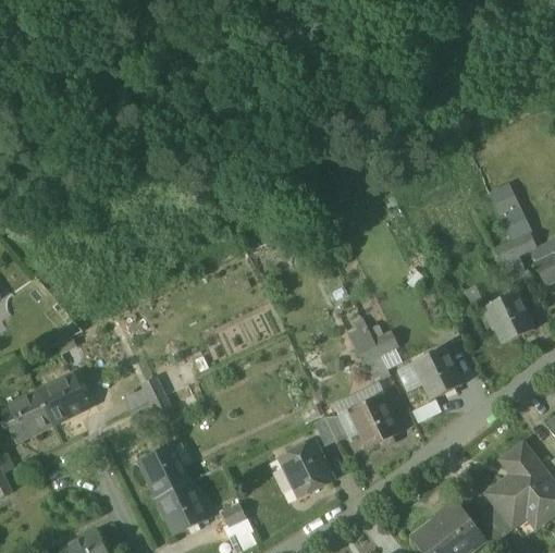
[(529,232),(510,241),(517,254),(535,245),(529,232)]
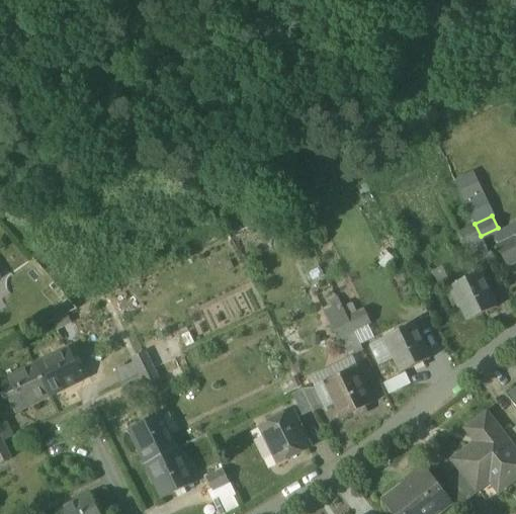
[(475,224),(458,232),(464,243),(481,236),(475,224)]
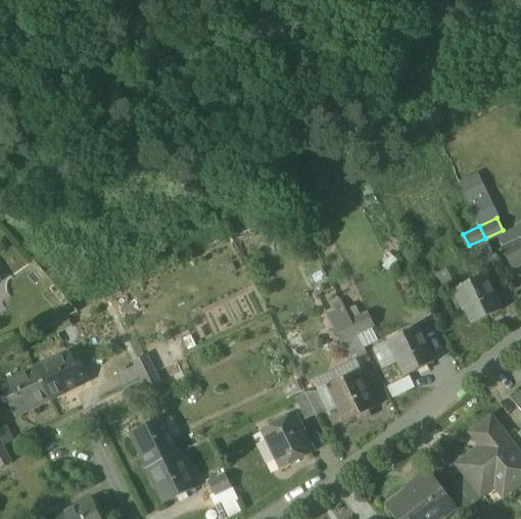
[(519,236),(502,244),(512,266),(520,262),(520,236),(520,237),(519,236)]
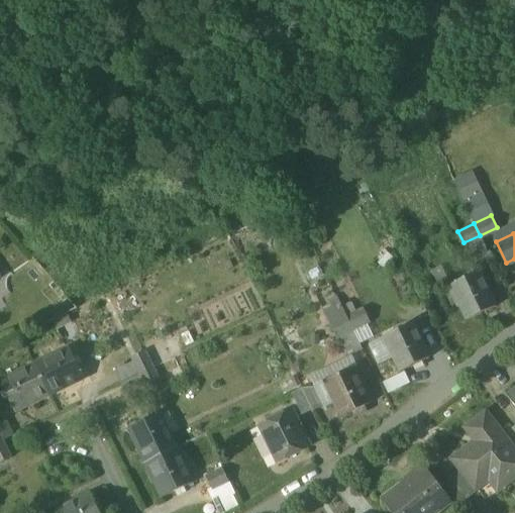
[(480,235),(464,242),(472,260),(488,252),(480,235)]
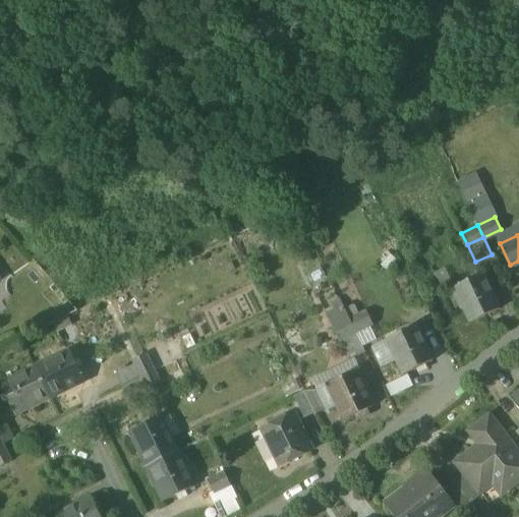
[(498,307),(481,273),(450,288),(459,307),(461,306),(468,322),(498,307)]
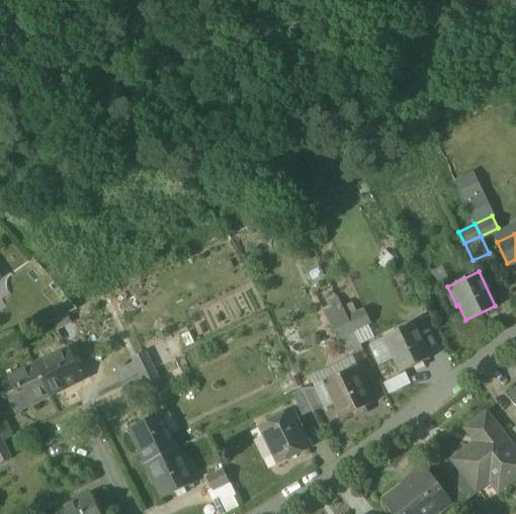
[(336,293),(325,298),(328,305),(321,309),(328,325),(330,324),(347,316),(336,293)]
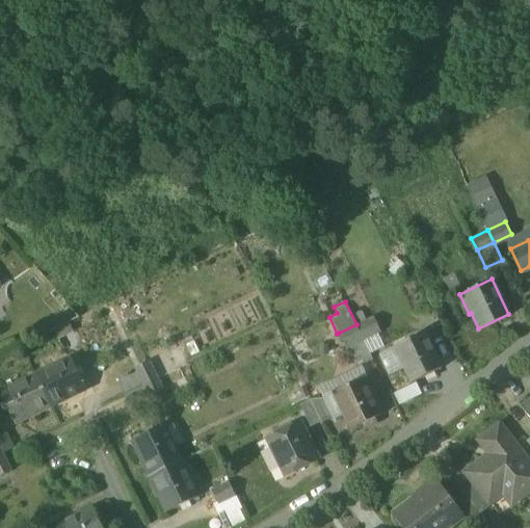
[(372,316),(356,324),(363,338),(379,330),(372,316)]
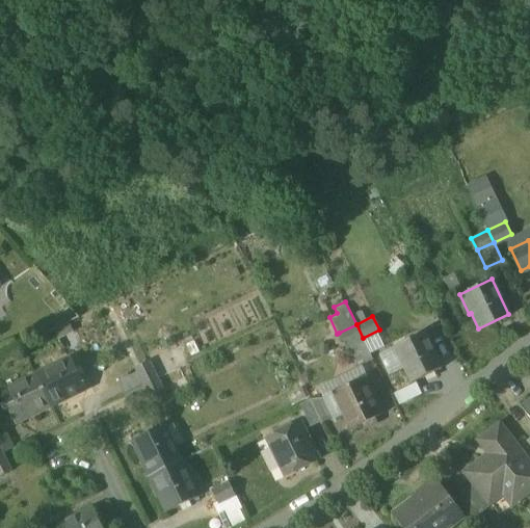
[(356,324),(339,333),(345,346),(348,344),(363,338),(356,324)]
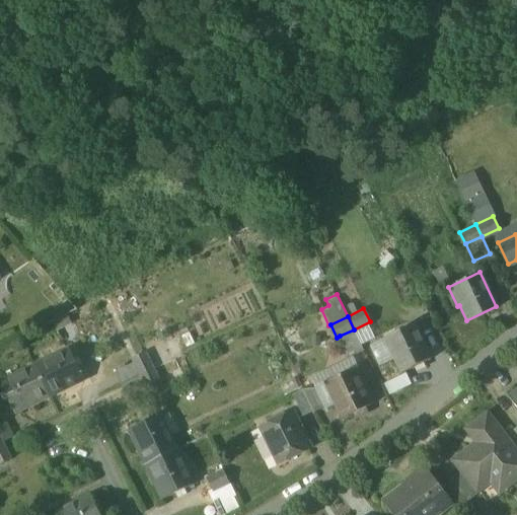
[(414,322),(383,338),(392,358),(394,357),(401,372),(431,358),(414,322)]
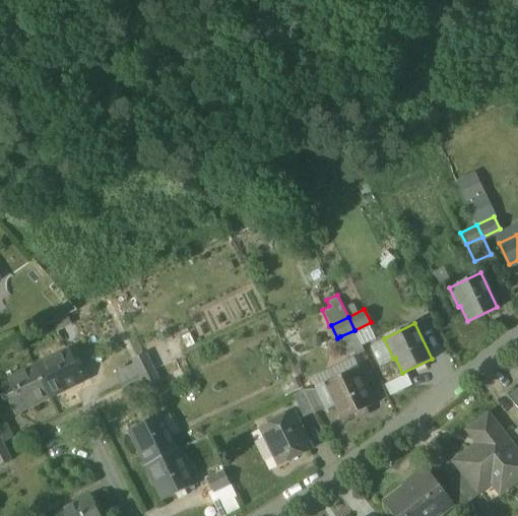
[(354,330),(340,336),(349,356),(364,349),(354,330)]
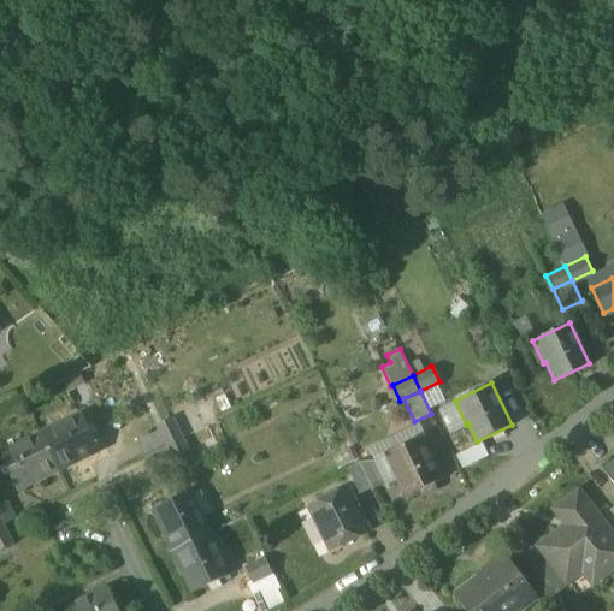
[(80,410),(41,429),(57,463),(72,456),(74,458),(98,446),(80,410)]
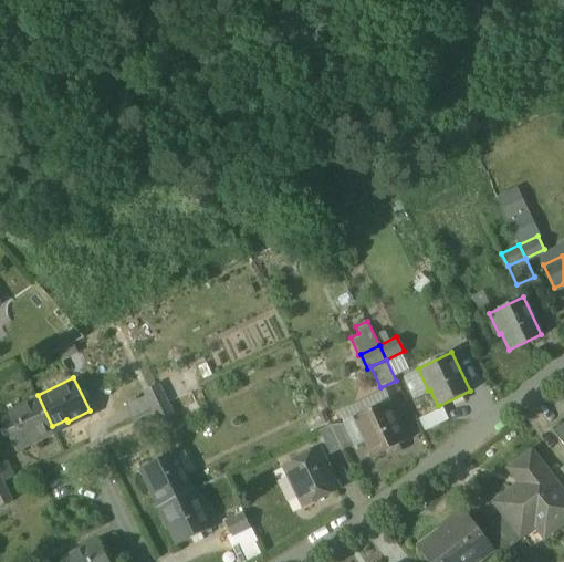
[(165,401),(157,383),(144,389),(145,394),(152,407),(165,401)]
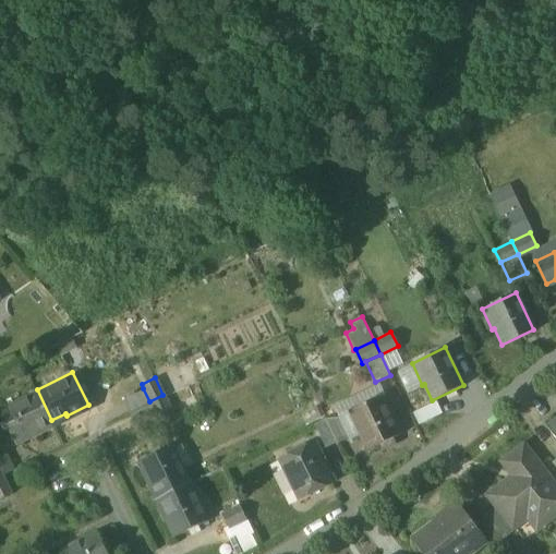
[(143,388),(122,398),(129,411),(149,401),(143,388)]
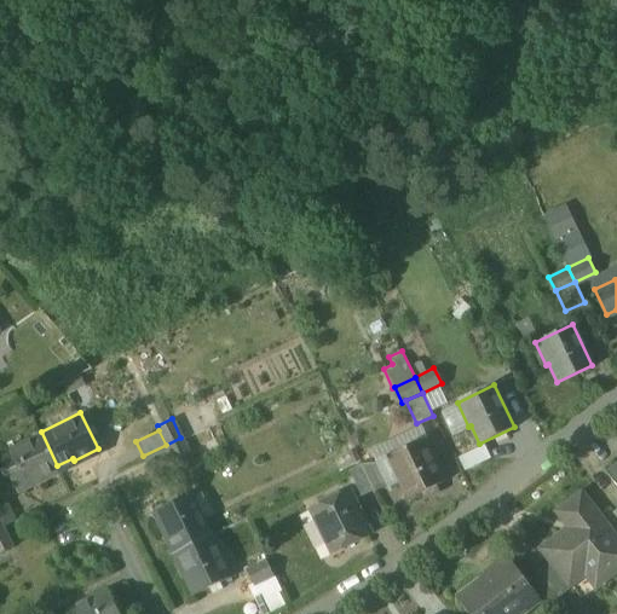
[(41,432),(0,451),(0,458),(16,490),(39,478),(39,475),(57,465),(41,432)]
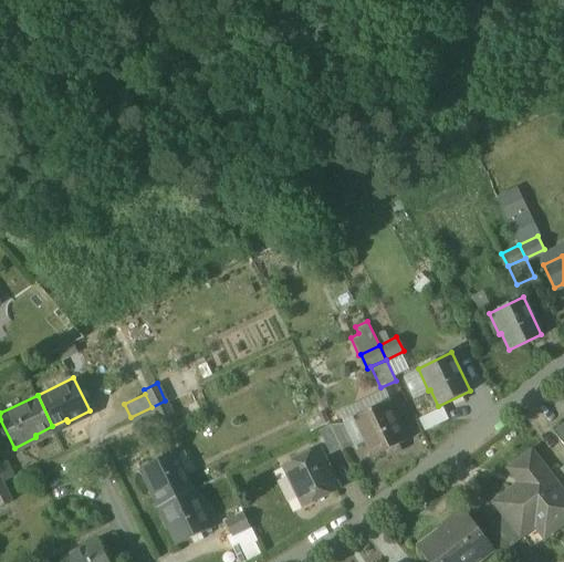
[(165,401),(152,407),(158,420),(160,425),(174,418),(165,401)]
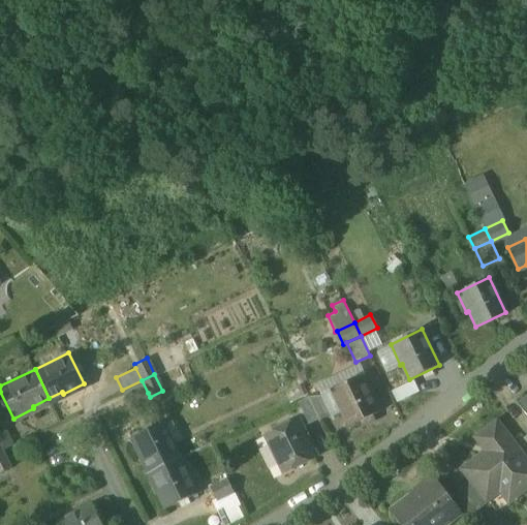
[(361,375),(331,390),(340,411),(342,410),(349,425),(378,411),(361,375)]
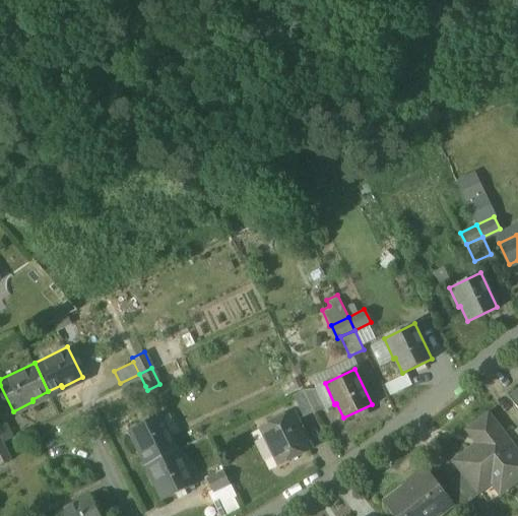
[(139,374),(120,383),(126,395),(145,386),(139,374)]
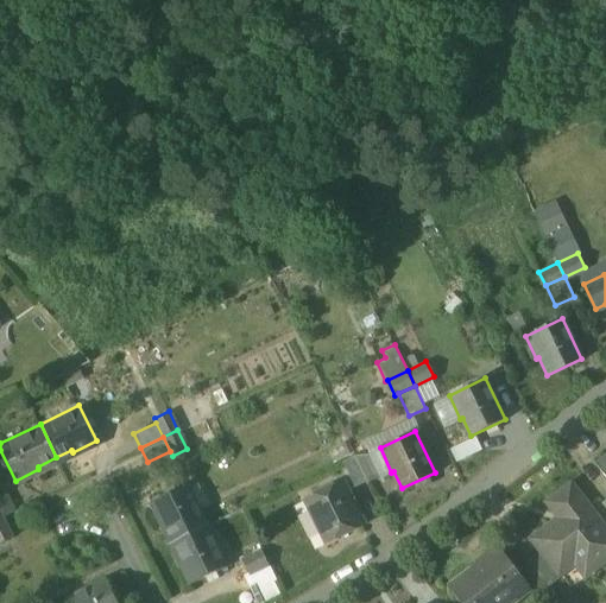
[(605,452),(594,462),(605,477),(605,452)]
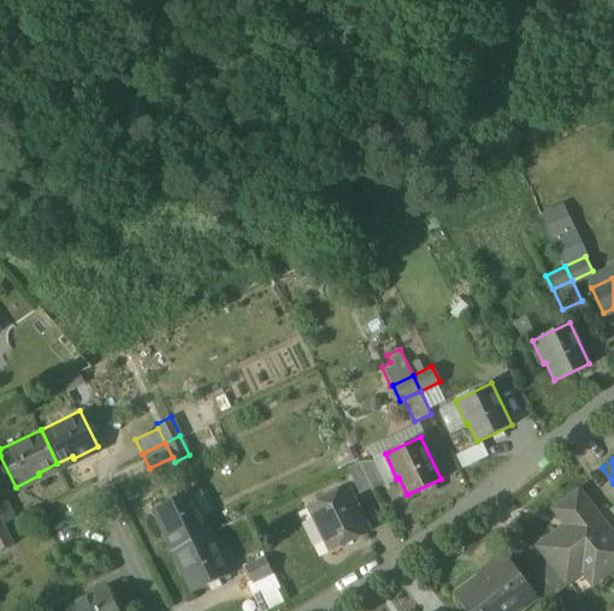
[(358,460),(344,466),(358,492),(370,486),(358,460)]
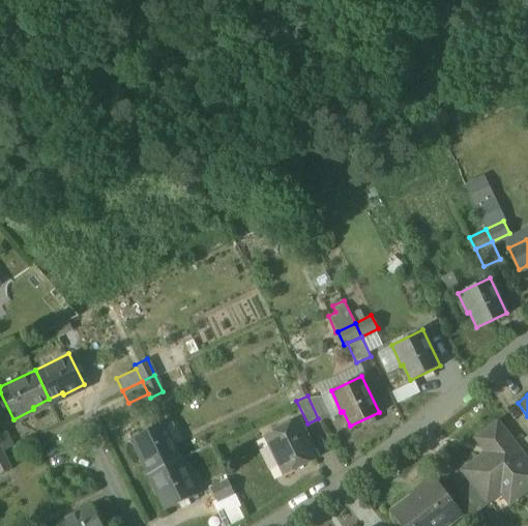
[(296,419),(266,434),(284,471),(315,457),(296,419)]
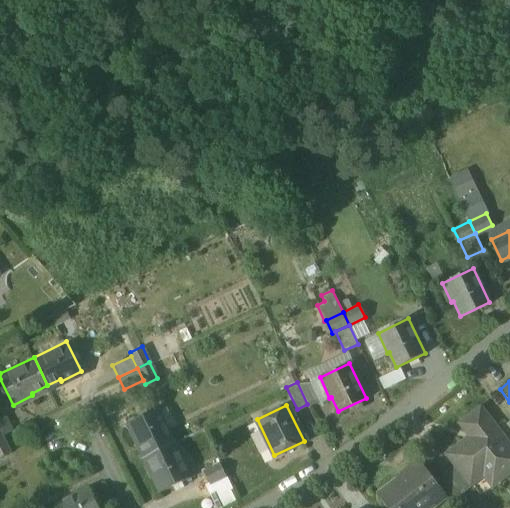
[(509,467),(509,448),(478,406),(458,422),(468,435),(445,452),(453,462),(468,482),(481,472),(490,483),(509,467)]
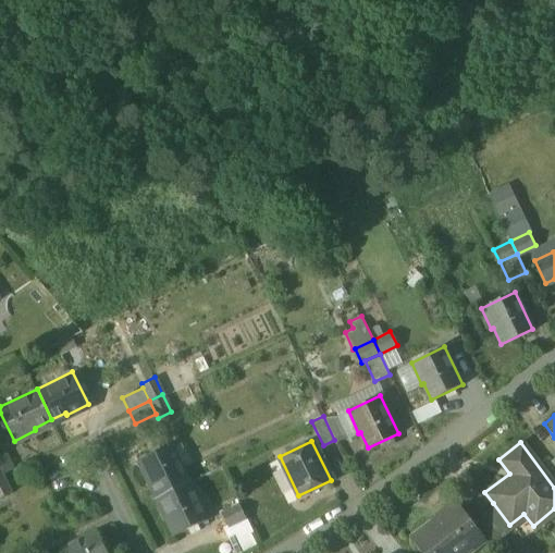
[(188,480),(170,444),(137,461),(147,481),(150,480),(157,495),(188,480)]
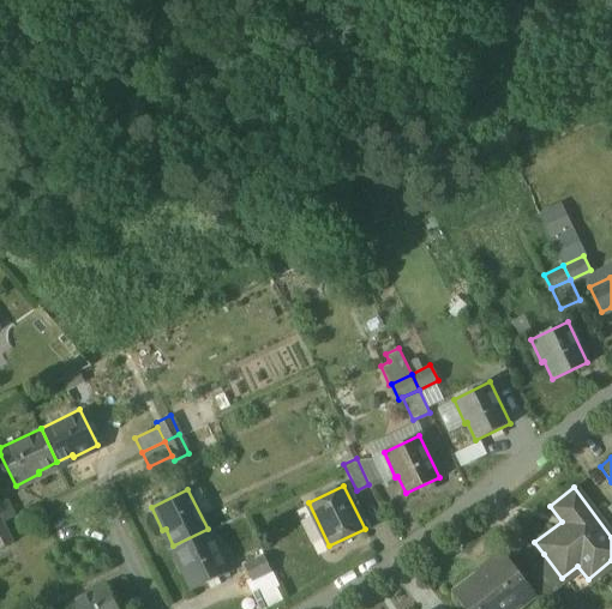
[(6,494),(0,496),(0,518),(1,520),(16,513),(6,494)]
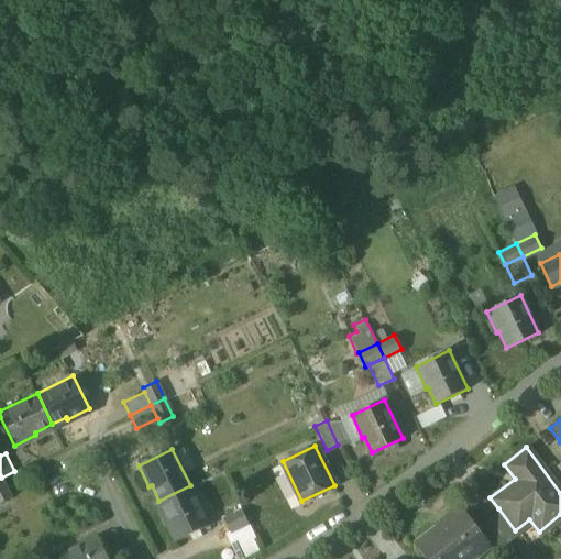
[(1,478),(0,478),(0,501),(10,496),(1,478)]
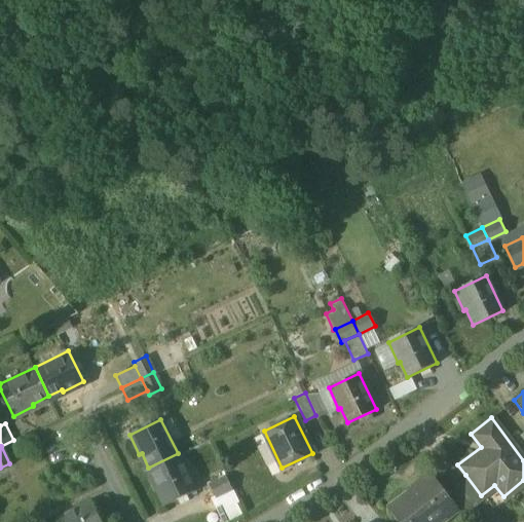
[(178,453),(148,468),(156,483),(154,484),(164,506),(195,490),(178,453)]
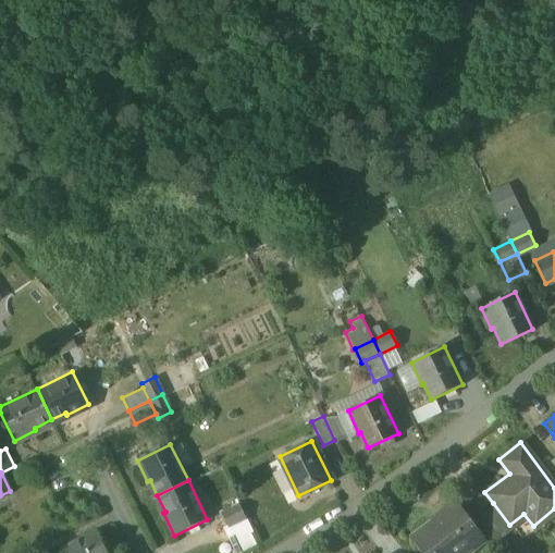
[(453,498),(428,517),(430,519),(408,537),(420,552),(468,552),(484,541),(485,540),(470,520),(453,498)]
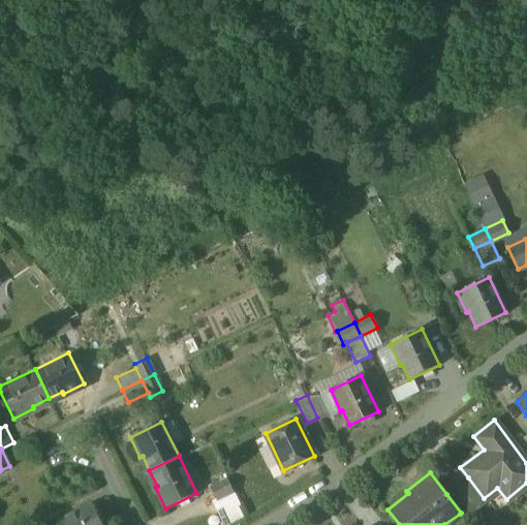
[(484,498),(468,477),(460,484),(477,506),(486,500),(484,498)]
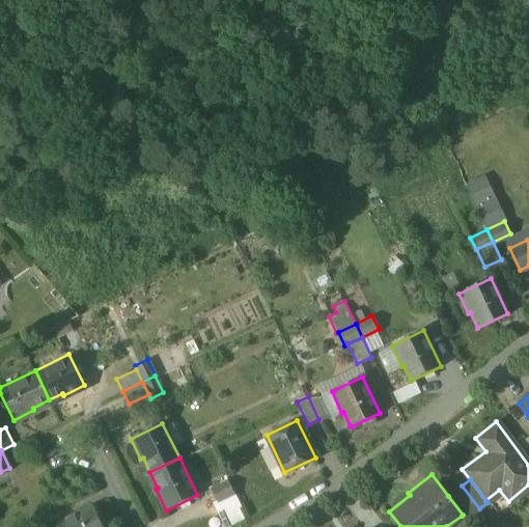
[(228,480),(211,489),(217,501),(233,493),(228,480)]
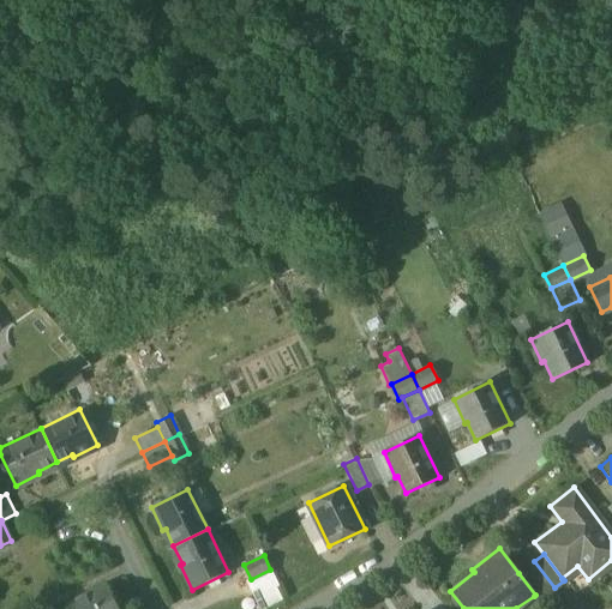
[(534,561),(519,573),(535,595),(534,596),(538,601),(555,588),(534,561)]
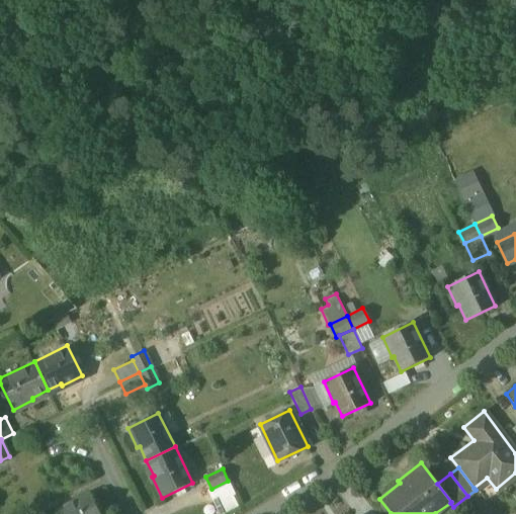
[(100,513),(91,493),(56,510),(57,513),(100,513)]
